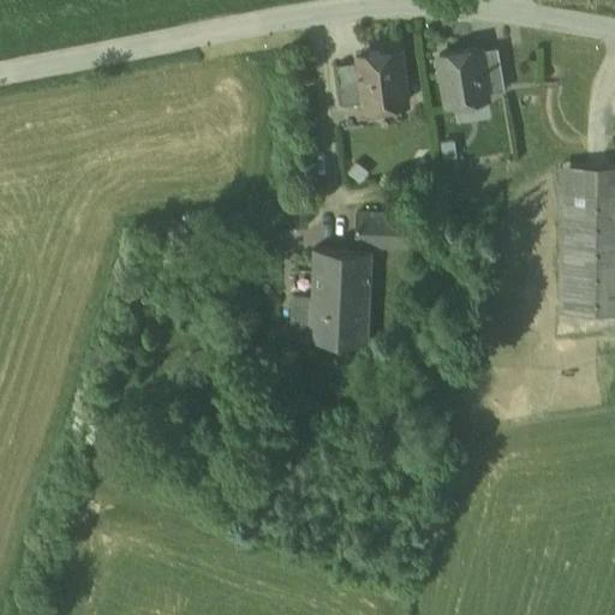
[(478,48),(440,55),(448,106),(487,99),(487,94),(479,51),(478,48)]
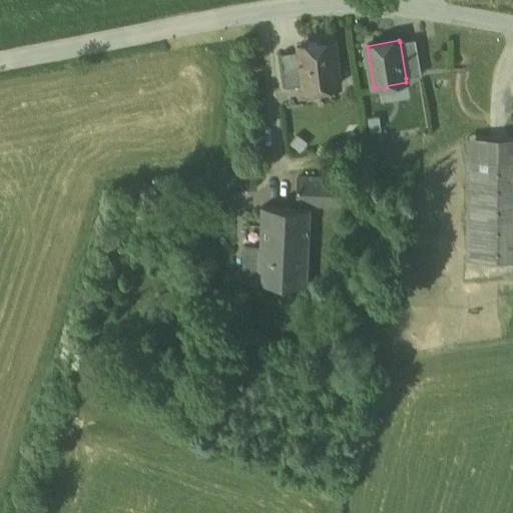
[(416,40),(400,42),(406,78),(422,75),(416,40)]
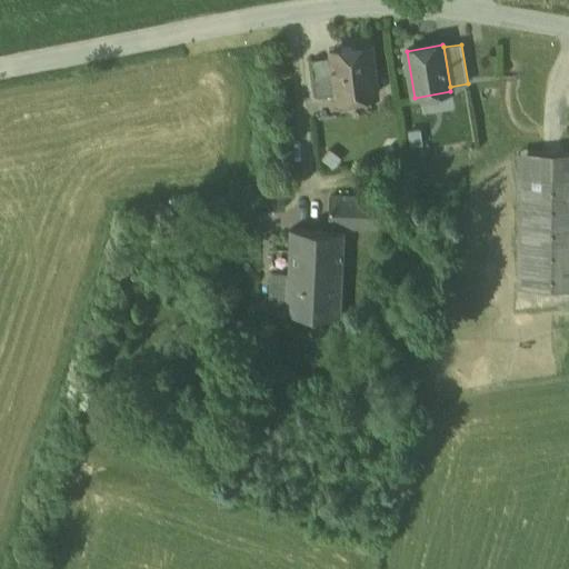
[(369,48),(332,52),(333,58),(338,96),(338,100),(376,96),(369,48)]
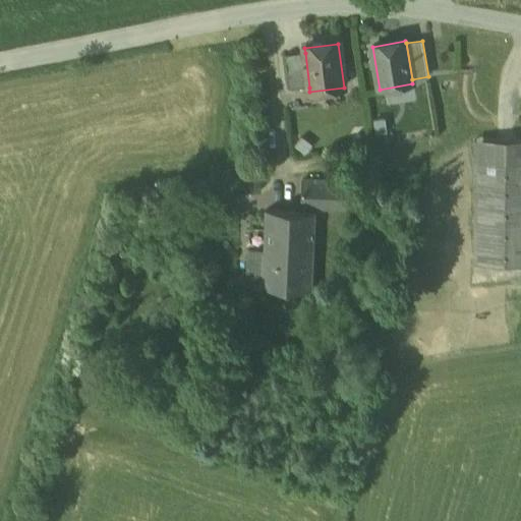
[(305,53),(285,56),(289,90),(309,88),(305,53)]
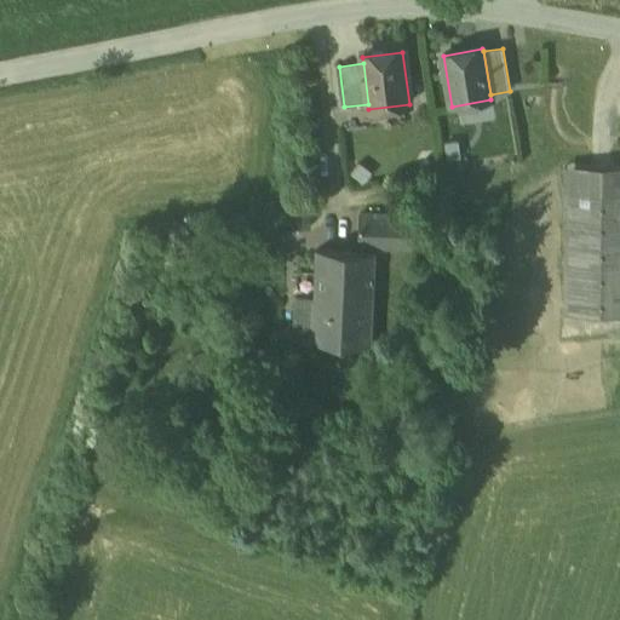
[(460,112),(465,125),(489,116),(484,103),(460,112)]
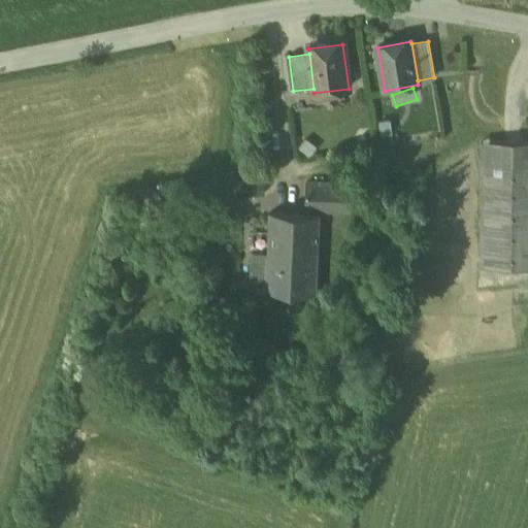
[(527,143),(481,143),(481,165),(527,165),(527,143)]
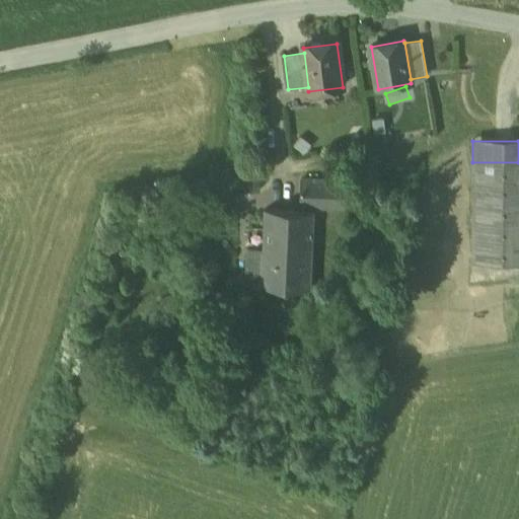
[(518,162),(472,162),(471,266),(518,266),(518,162)]
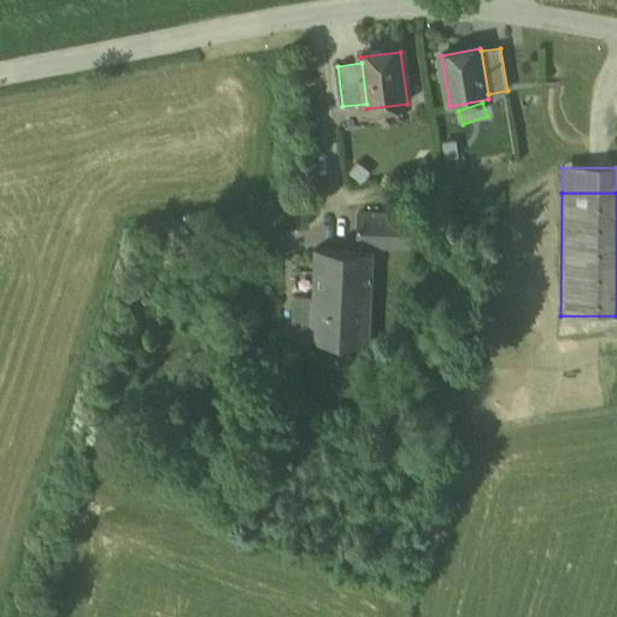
[(405,211),(358,209),(357,247),(403,250),(405,211)]
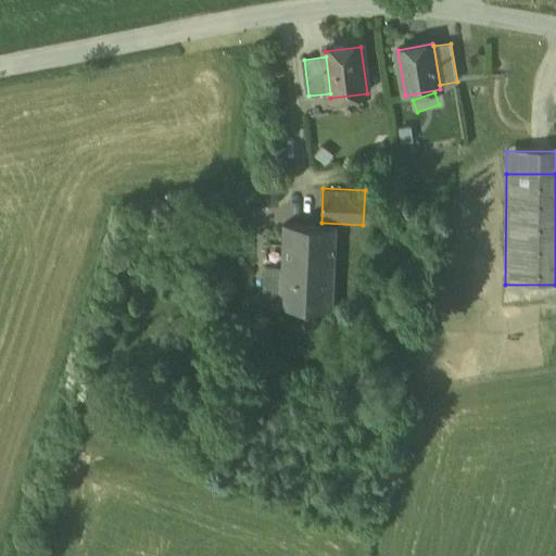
[(337,228),(283,226),(282,267),(280,304),(332,303),(337,228)]
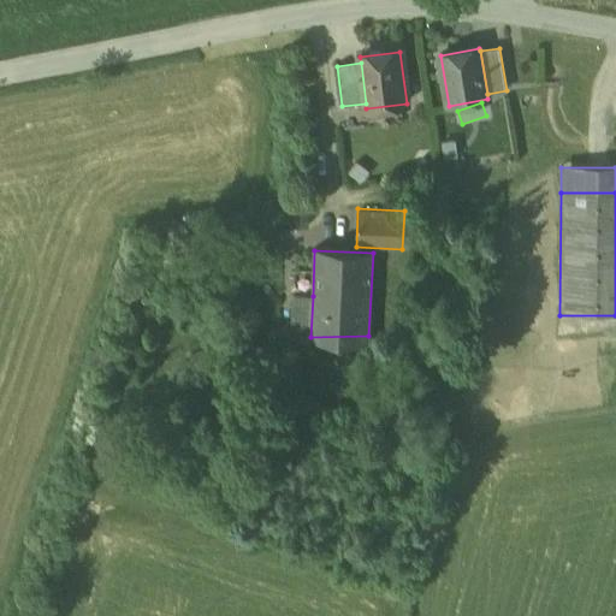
[(313,296),(296,296),(295,337),(311,337),(313,296)]
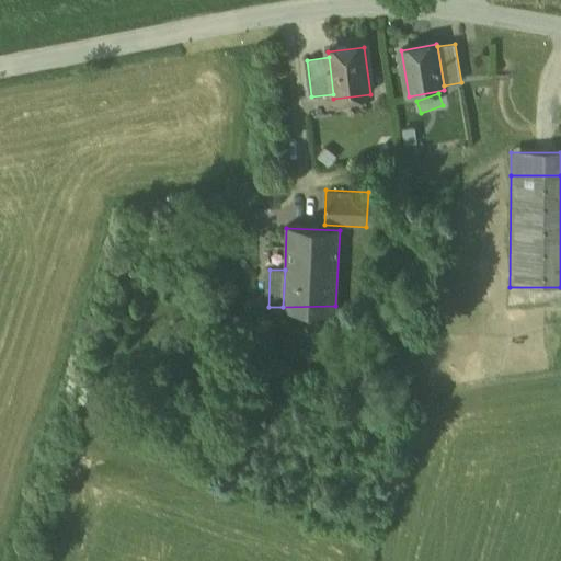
[(267,323),(244,320),(240,351),(270,354),(272,336),(265,335),(267,323)]
